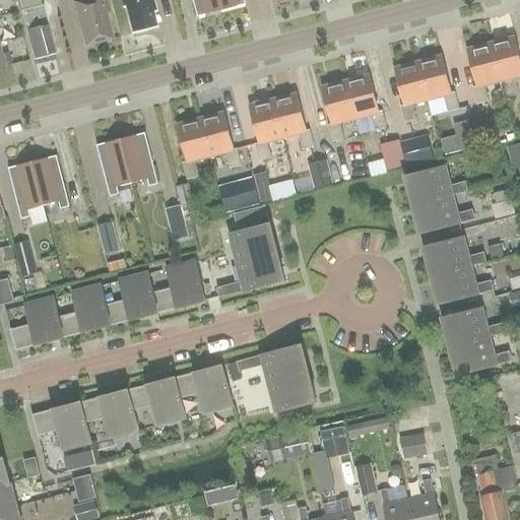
[(18,0),(22,11),(35,8),(42,6),(40,0),(18,0)]
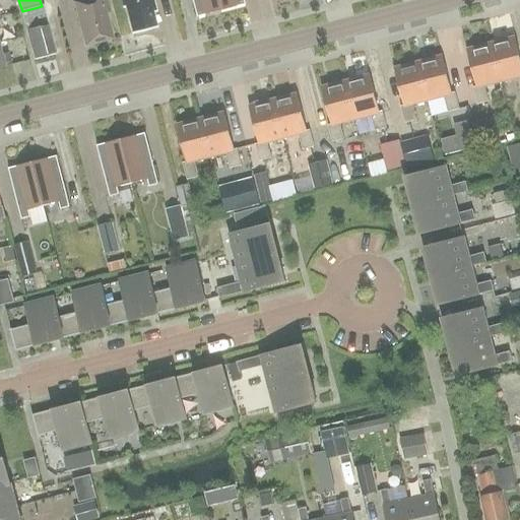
[(106,0),(73,0),(85,46),(113,39),(106,13),(110,12),(106,0)]
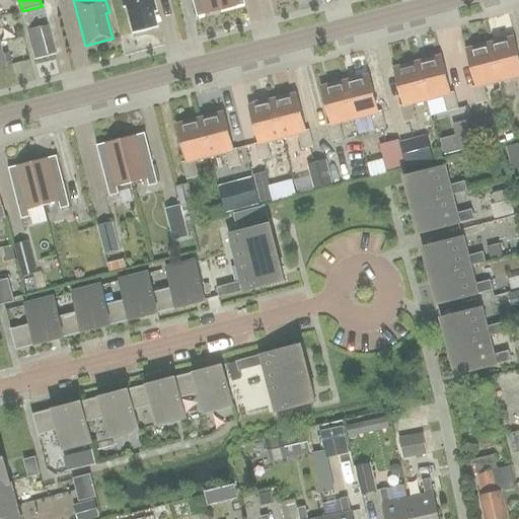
[(117,0),(120,8),(125,6),(132,33),(156,27),(152,13),(155,12),(152,0),(117,0)]
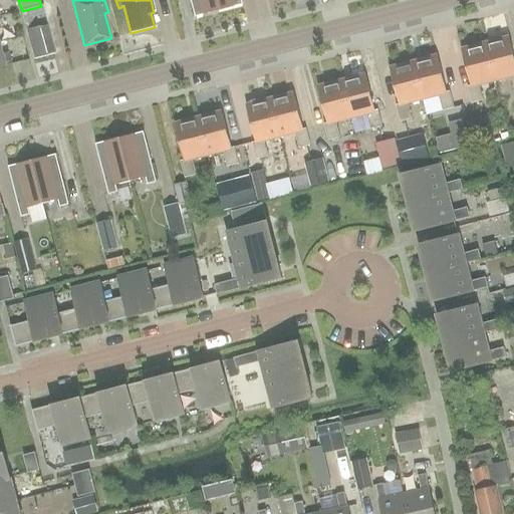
[(217,11),(214,0),(189,0),(194,17),(217,11)]
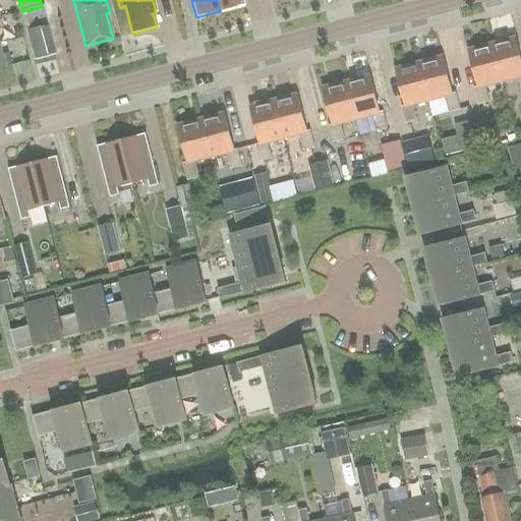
[(217,0),(220,11),(244,5),(243,0),(217,0)]
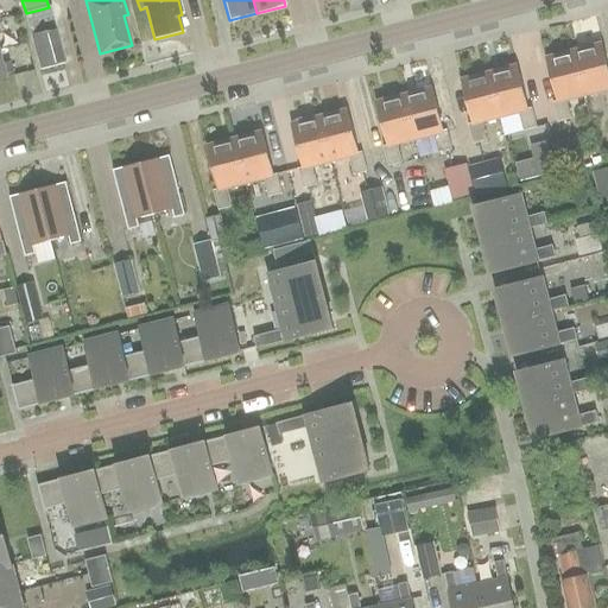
[(42,69),(63,63),(55,30),(46,31),(40,10),(26,13),(32,36),(42,69)]
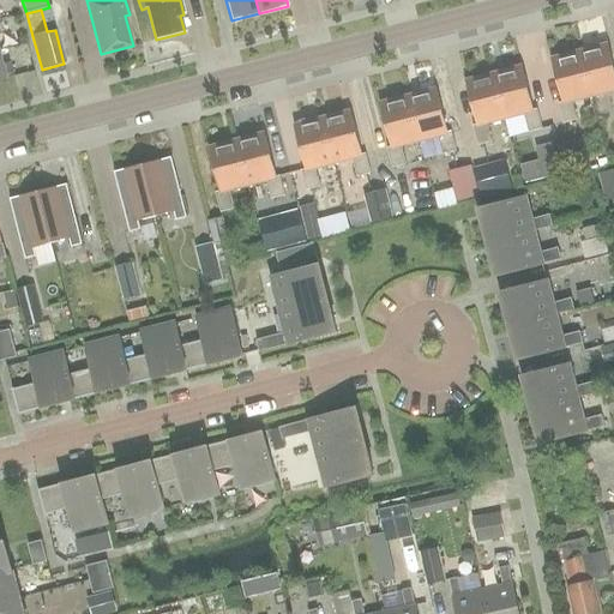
[(613,66),(608,44),(579,52),(591,97),(609,92),(613,108),(613,66)]
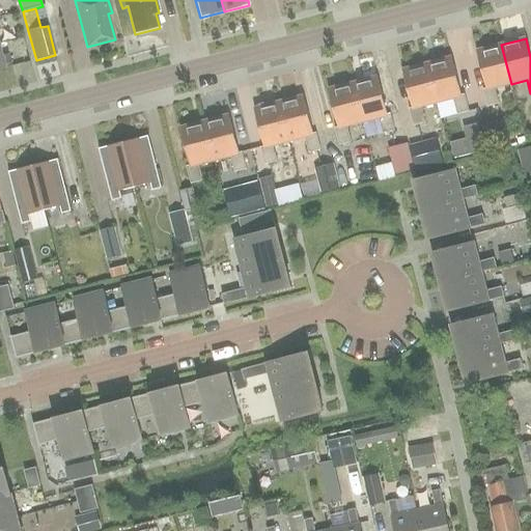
[(511,84),(501,45),(477,51),(486,89),(483,90),(487,107),(500,104),(496,88),(511,84)]
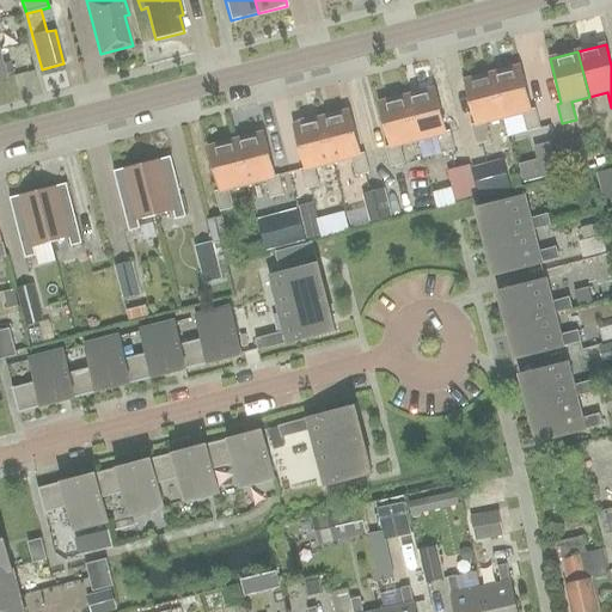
[(1,65),(0,59),(0,80),(13,77),(10,62),(1,65)]
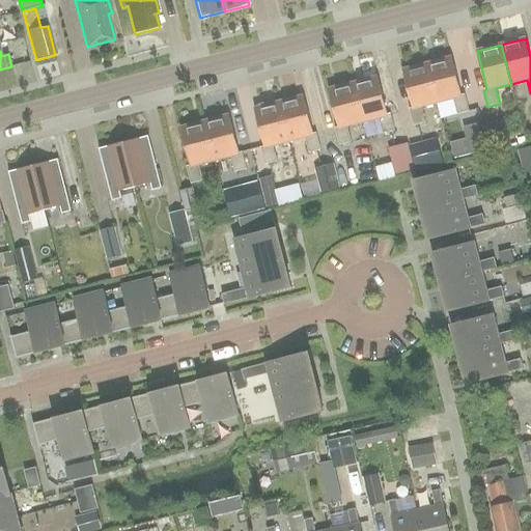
[(452,57),(427,64),(438,103),(453,99),(457,115),(469,112),(465,94),(462,95),(452,57)]
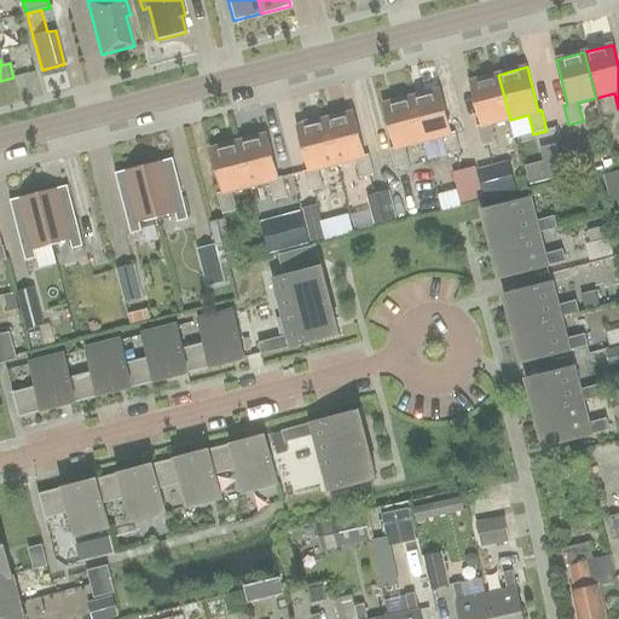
[(510,120),(498,75),(469,82),(480,126),(476,127),(482,148),(496,144),(491,125),(510,120)]
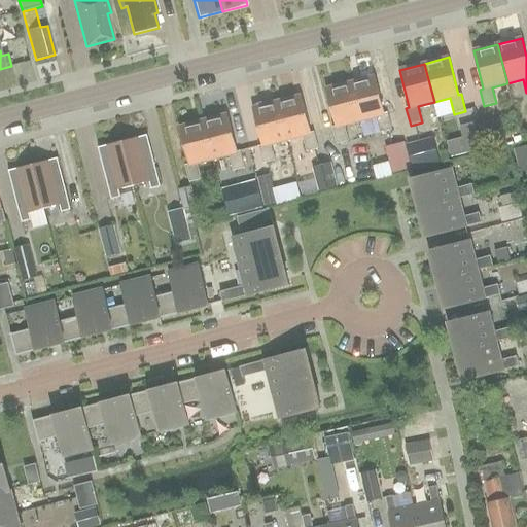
[(375,76),(350,82),(360,121),(376,117),(380,133),(392,130),(388,113),(385,114),(375,76)]
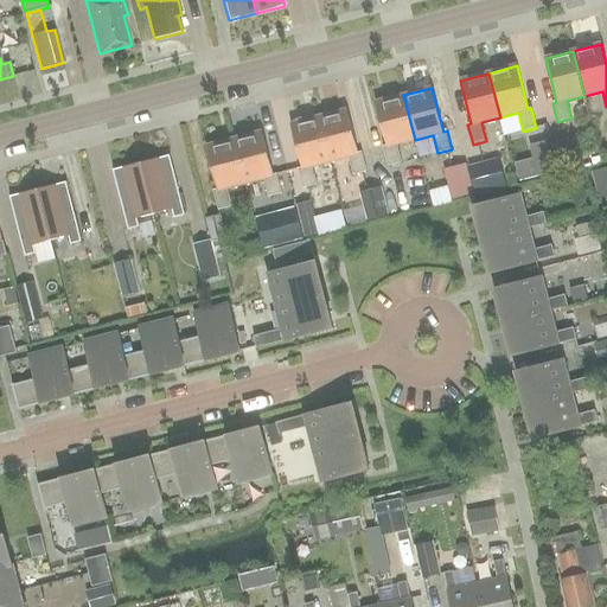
[(415,140),(403,95),(375,102),(387,146),(383,147),(388,166),(402,163),(397,145),(415,140)]
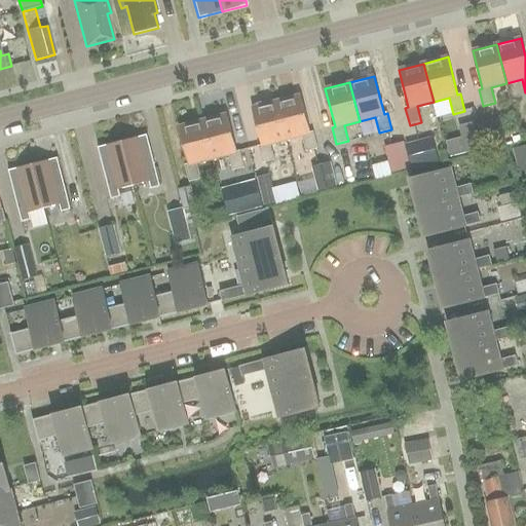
[(301,96),(276,102),(286,140),(302,136),(306,152),(317,149),(313,132),(310,133),(301,96)]
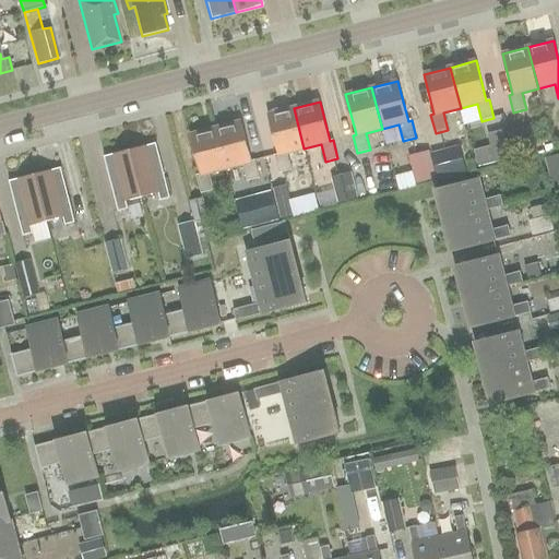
[(304,149),(294,108),(268,115),(277,154),(274,155),(280,174),(292,170),(287,153),(304,149)]
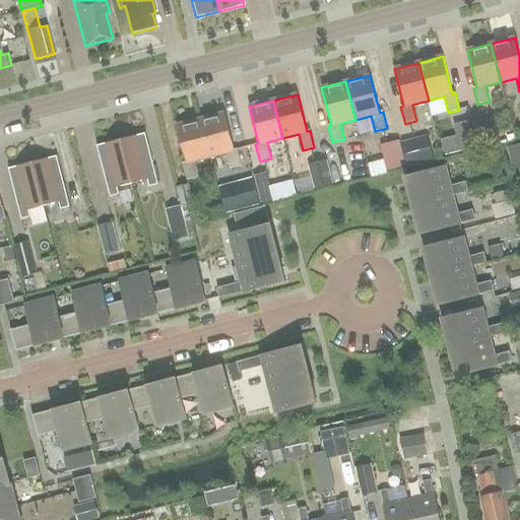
[(224,113),(200,119),(210,157),(225,153),(230,169),(242,166),(238,149),(235,150),(224,113)]
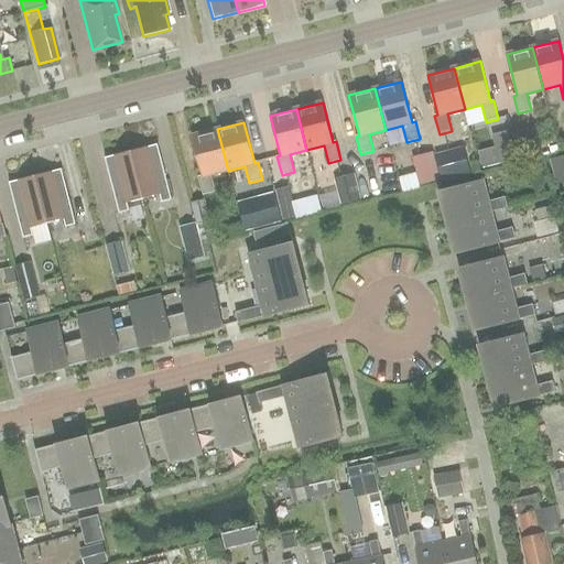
[(228,171),(217,129),(191,137),(202,176),(198,177),(203,195),(216,192),(212,175),(228,171)]
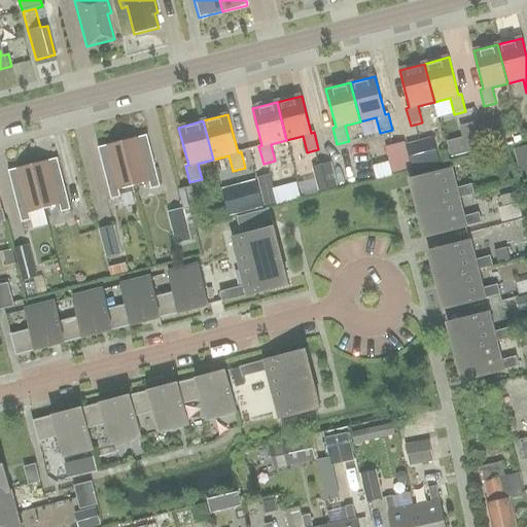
[(498,144),(493,120),(480,124),(486,147),(498,144)]
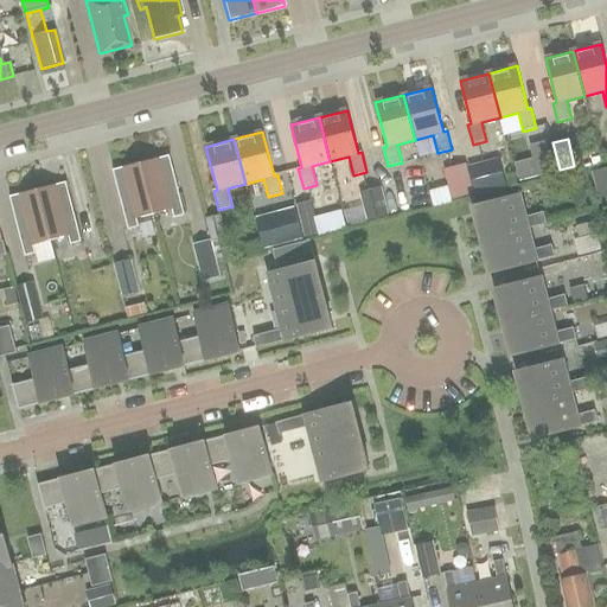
[(532,159),(515,164),(519,181),(554,173),(545,140),(529,145),(532,159)]
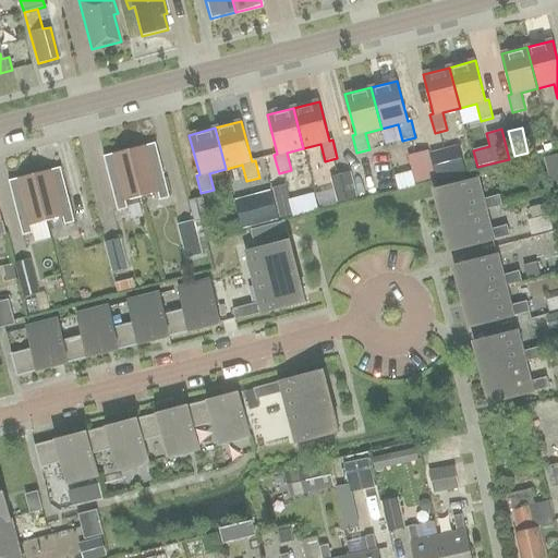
[(156,143),(130,150),(142,197),(158,193),(160,201),(170,198),(156,143)]
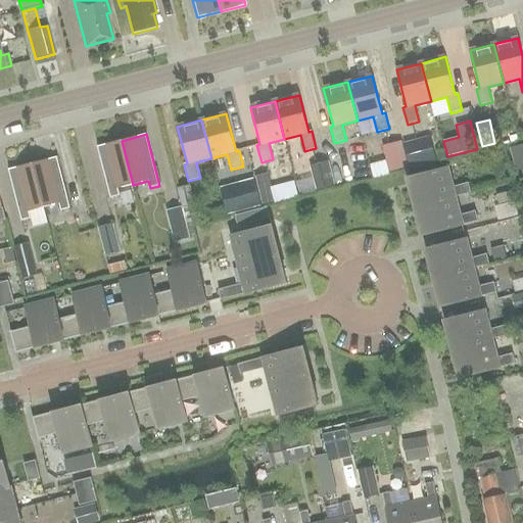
[(418,140),(403,143),(410,168),(424,164),(437,161),(434,149),(421,152),(418,140)]
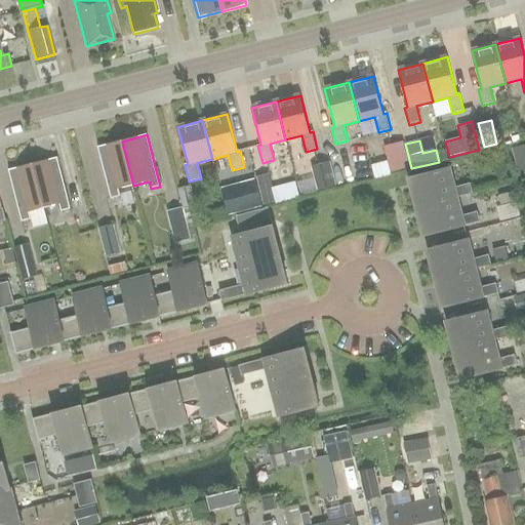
[(133,186),(122,142),(97,148),(111,199),(120,197),(118,190),(133,186)]
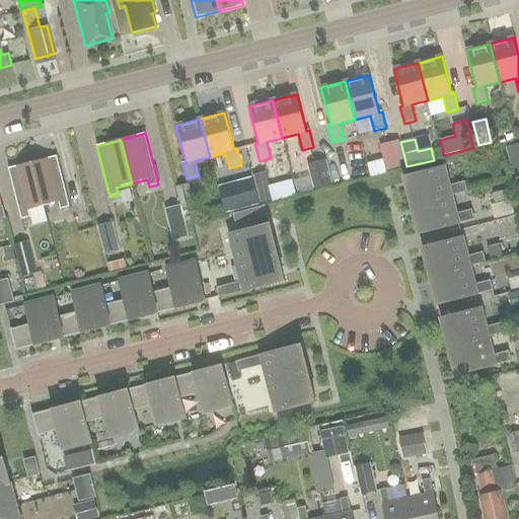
[(404,164),(398,140),(380,144),(386,169),(404,164)]
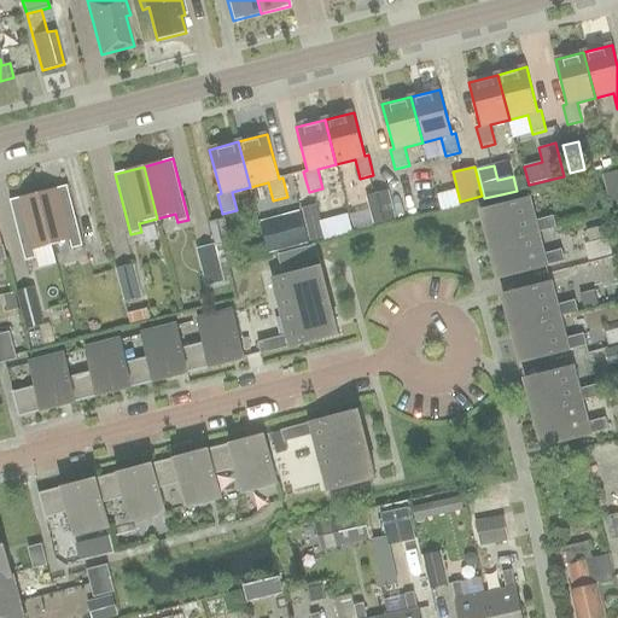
[(617,173),(602,176),(611,208),(617,205),(617,173)]
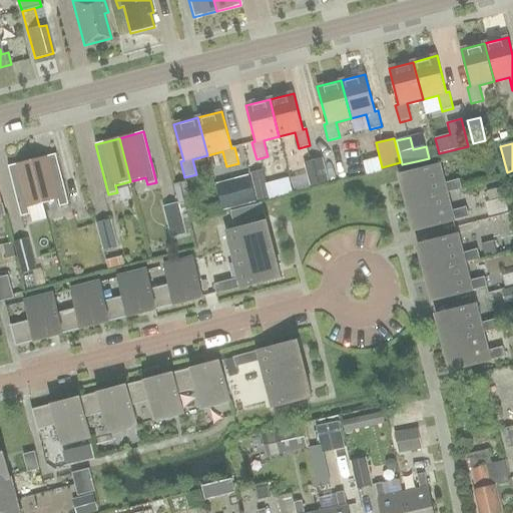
[(56,154),(32,160),(43,203),(58,200),(60,206),(69,204),(56,154)]
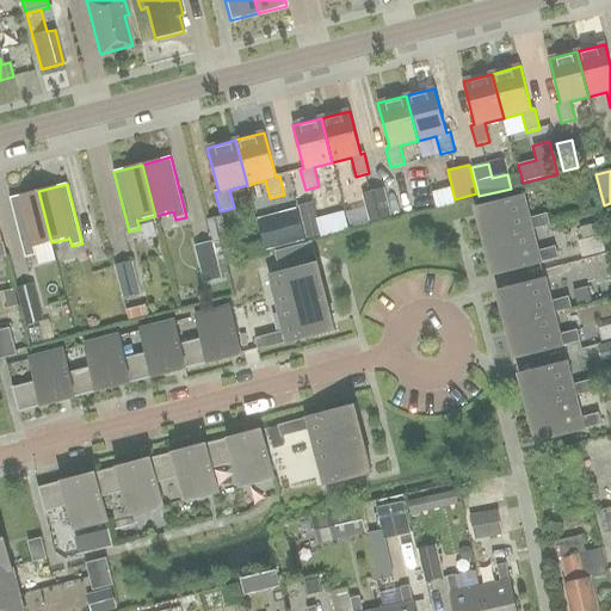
[(392,218),(383,190),(365,195),(372,223),(392,218)]
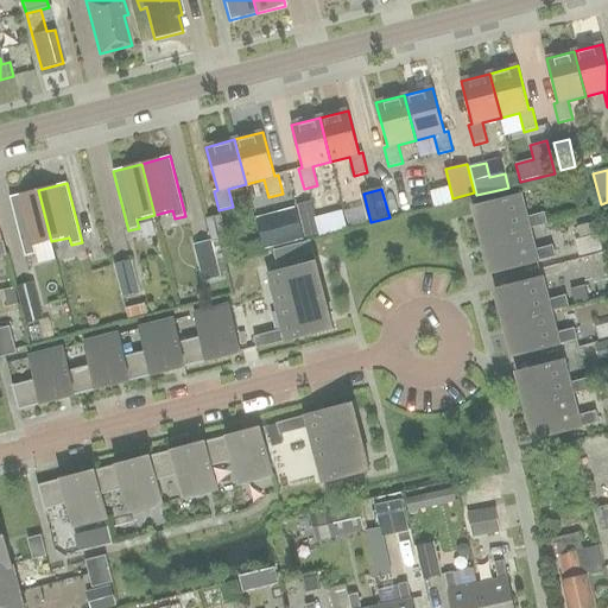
[(51,241),(38,190),(10,197),(25,257),(36,254),(33,246),(51,241)]
